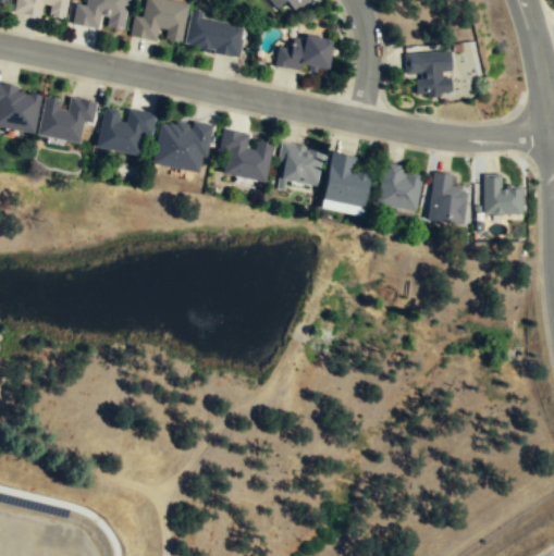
[(50,17),(66,20),(70,0),(17,0),(15,13),(41,17),(44,5),(51,8),(50,17)]
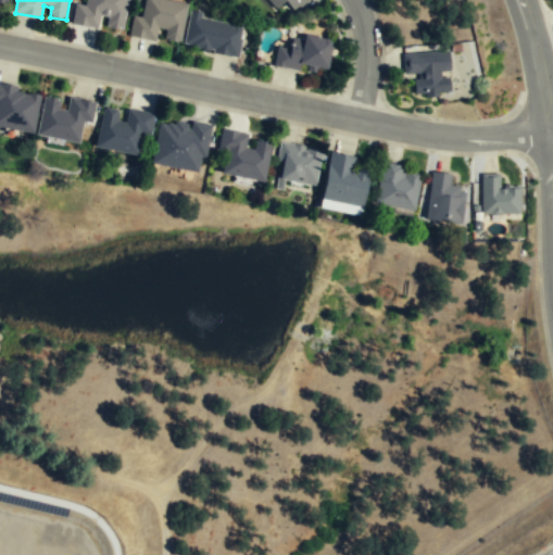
[(124,30),(129,0),(89,0),(88,5),(78,4),(74,24),(104,30),(104,27),(124,30)]
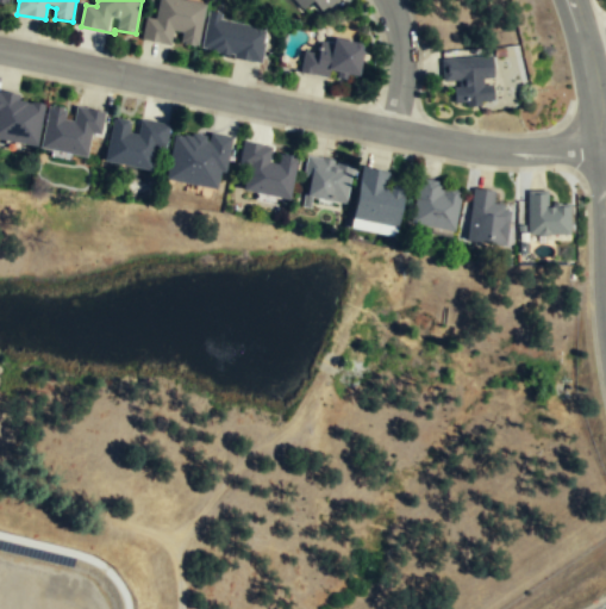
[(207,4),(185,0),(162,0),(158,19),(148,17),(144,41),(177,45),(179,43),(200,48),(207,4)]
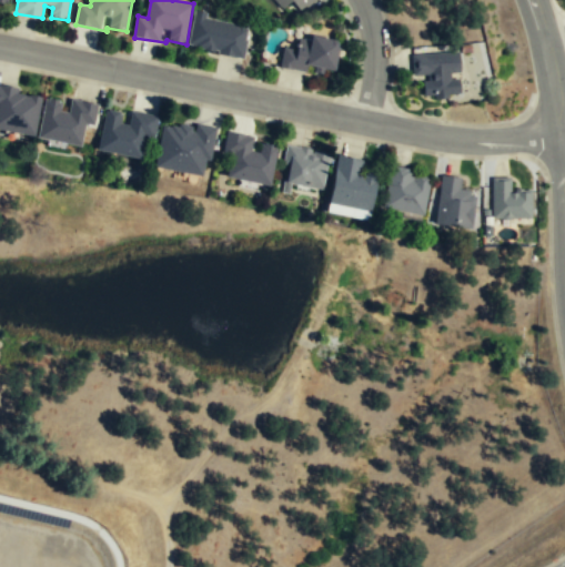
[(276,0),(284,10),(294,2),(303,12),(319,0),(276,0)]
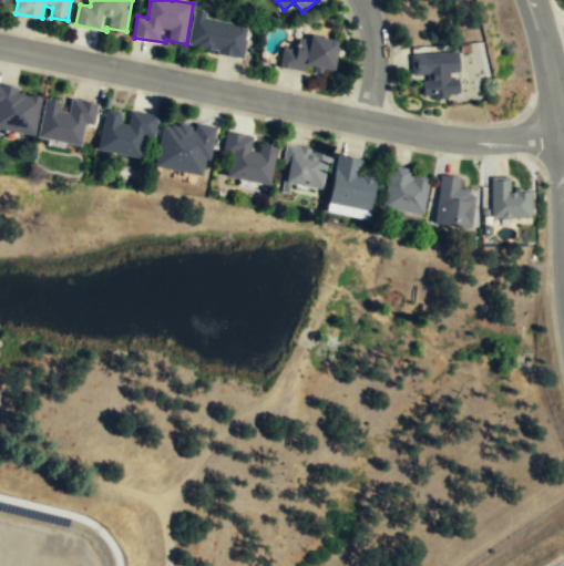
[(246,58),(252,24),(195,14),(190,48),(246,58)]
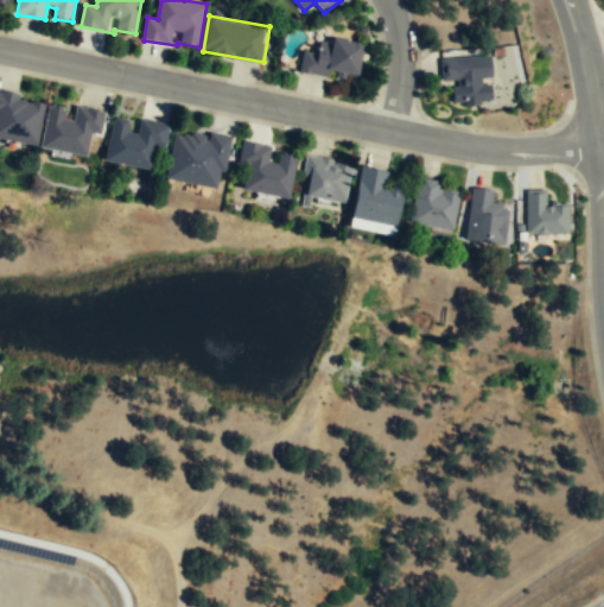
[(360,78),(363,43),(319,37),(318,51),(304,50),(302,71),(360,78)]
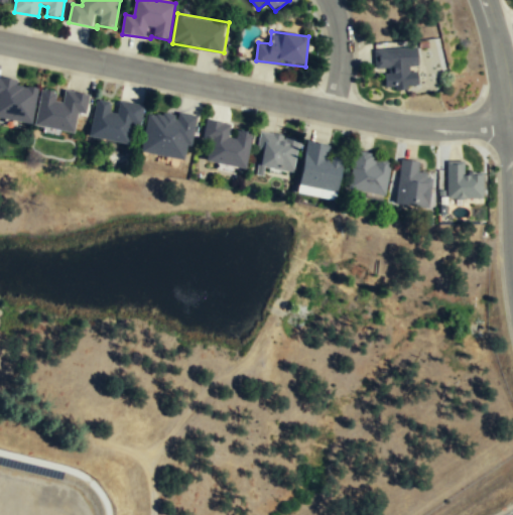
[(376,68),(387,68),(387,88),(420,87),(419,46),(376,47),(376,68)]
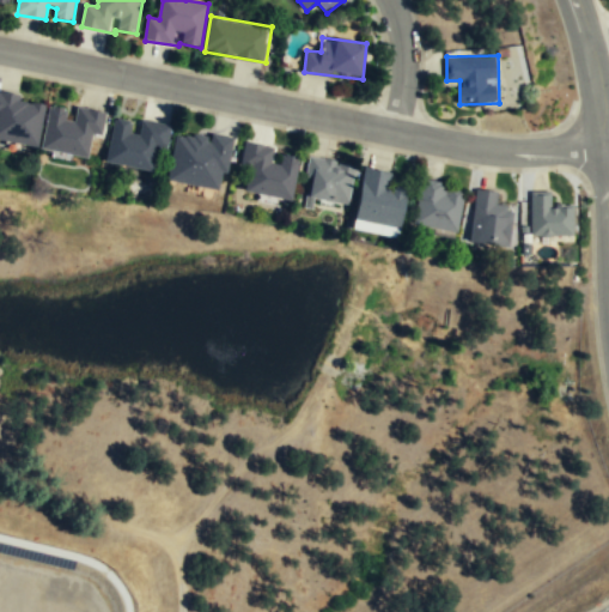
[(47,98),(0,89),(0,141),(38,149),(47,98)]
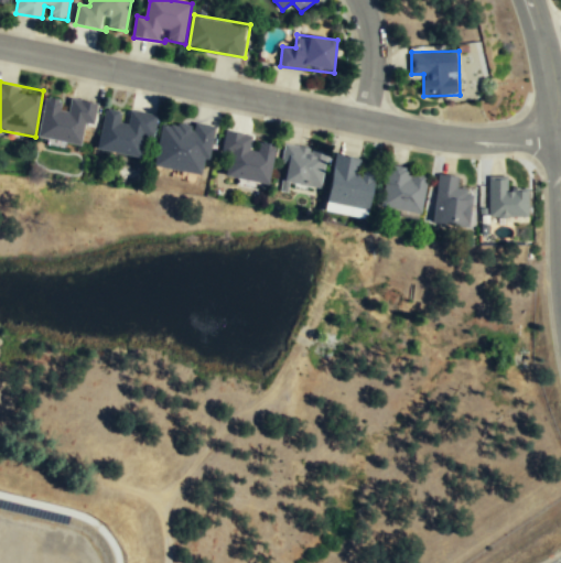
[(98,101),(71,96),(71,100),(46,96),(39,139),(81,145),(84,122),(95,125),(98,101)]
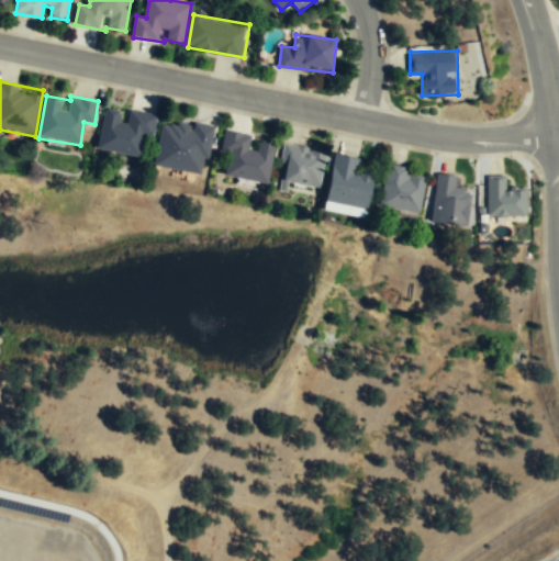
[(96,145),(138,155),(144,133),(152,134),(156,113),(130,108),(126,122),(119,121),(121,111),(104,107),(96,145)]
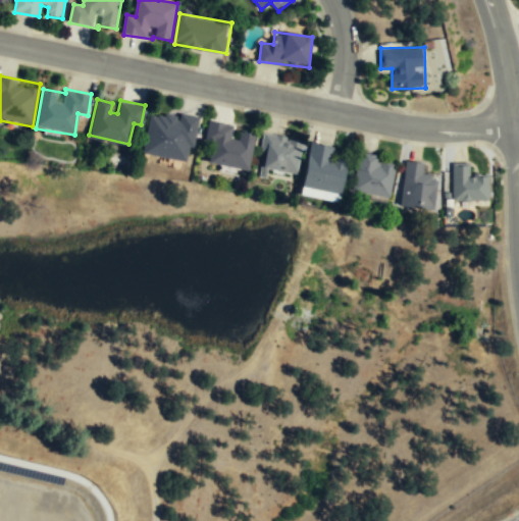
[(199,118),(152,110),(144,154),(191,162),(199,118)]
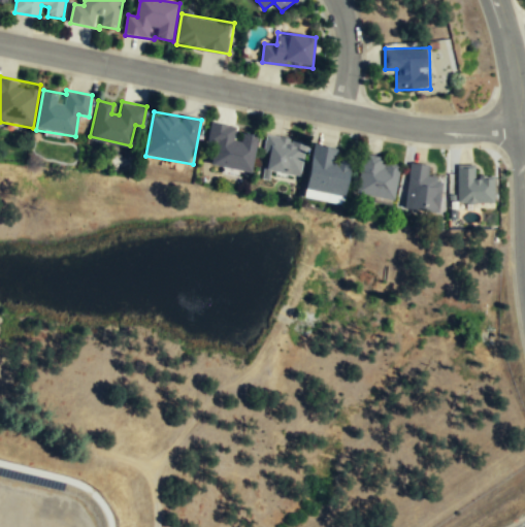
[(208,165),(253,172),(259,134),(240,131),(241,127),(216,123),(208,165)]
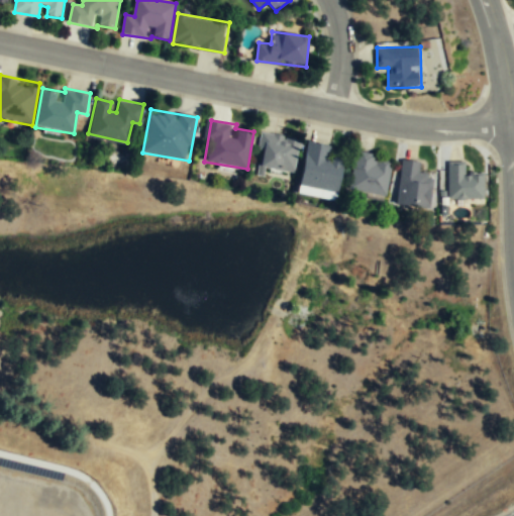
[(302,137),(264,130),(258,166),(295,173),(302,137)]
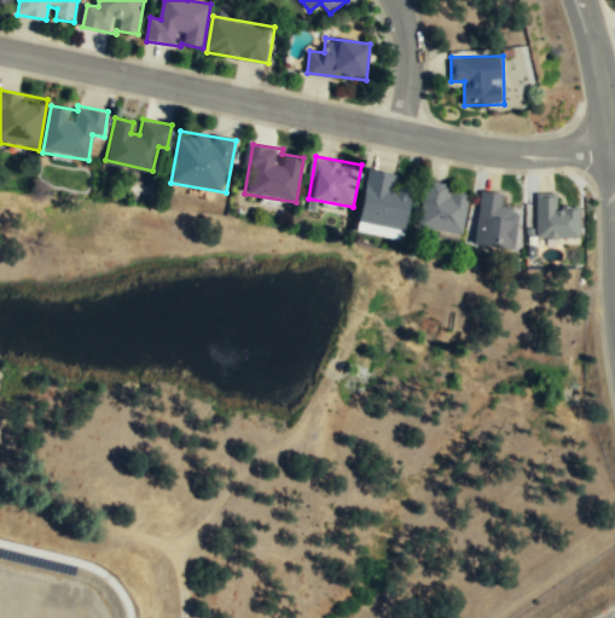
[(358,227),(404,237),(413,190),(393,186),(395,172),(370,167),(358,227)]
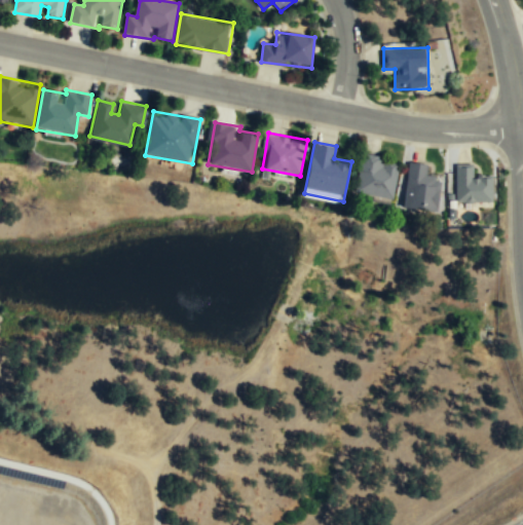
[(401,160),(363,153),(356,192),(394,199),(401,160)]
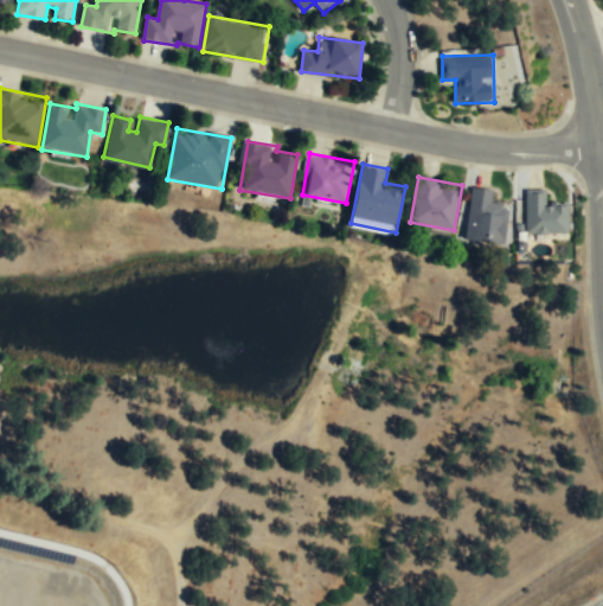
[(493,202),(494,187),(473,185),(467,238),(511,243),(514,204),(493,202)]
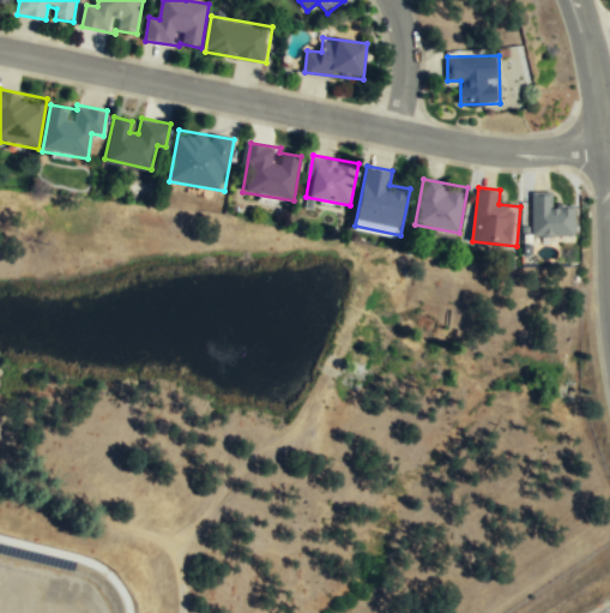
[(533,236),(577,236),(577,205),(554,205),(554,191),(533,191),(533,236)]
